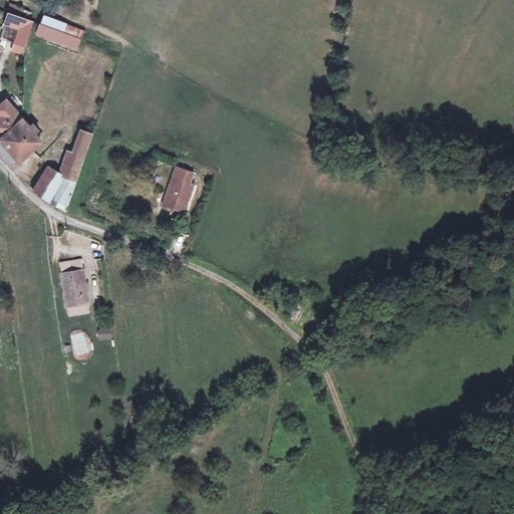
[(33,20),(8,12),(4,22),(12,26),(29,33),(33,20)]
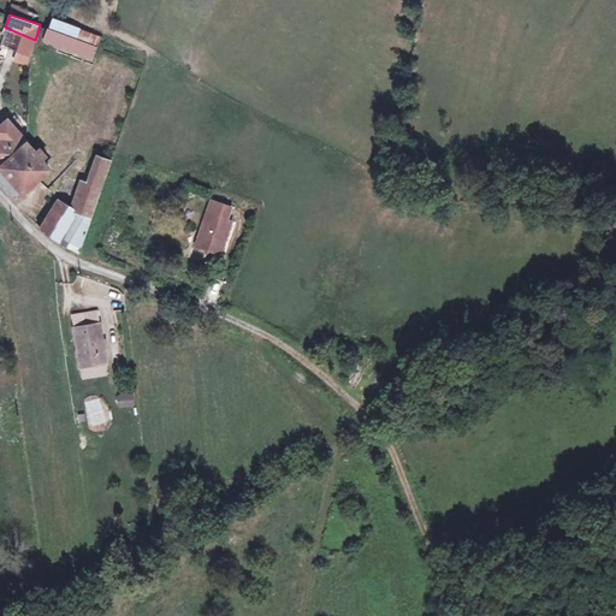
[(98,46),(48,28),(45,39),(93,58),(98,46)]
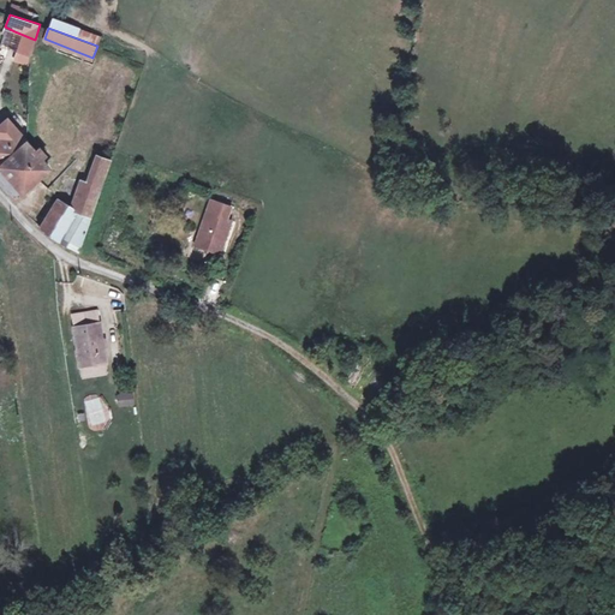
[(35,40),(15,31),(9,48),(17,52),(15,58),(28,64),(28,57),(35,40)]
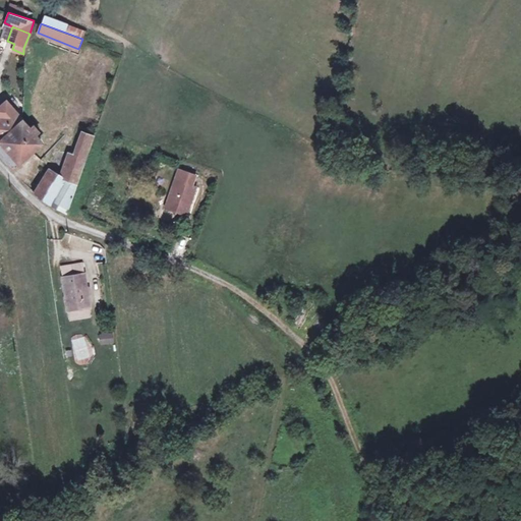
[(0,139),(1,140),(23,120),(24,109),(15,97),(0,109),(0,111),(3,116),(0,119),(0,139)]
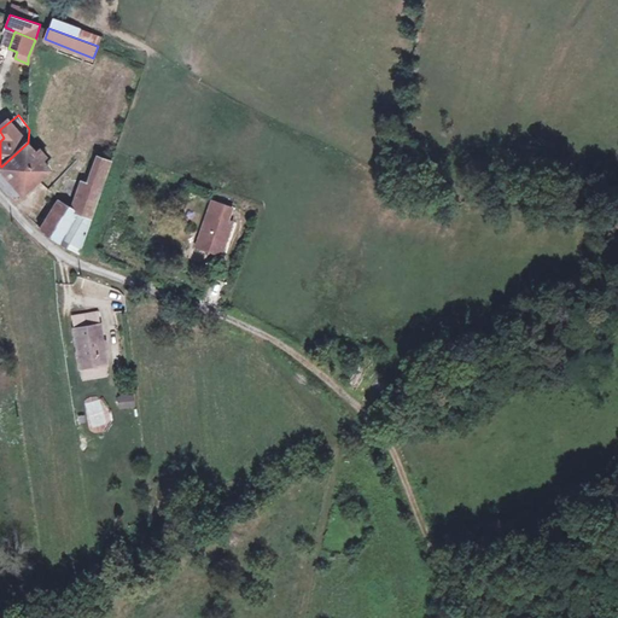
[(28,143),(36,153),(38,120),(29,118),(29,129),(28,143)]
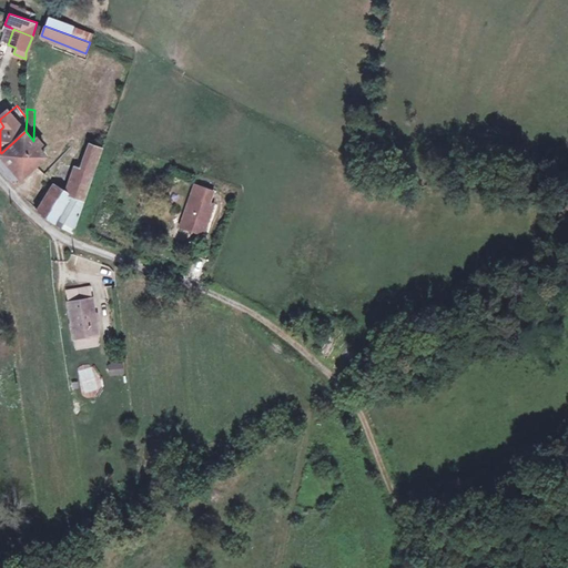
[(33,141),(26,131),(1,153),(0,153),(0,170),(11,184),(12,185),(14,183),(20,183),(24,180),(22,175),(46,155),(40,149),(44,144),(40,139),(34,143),(33,141)]
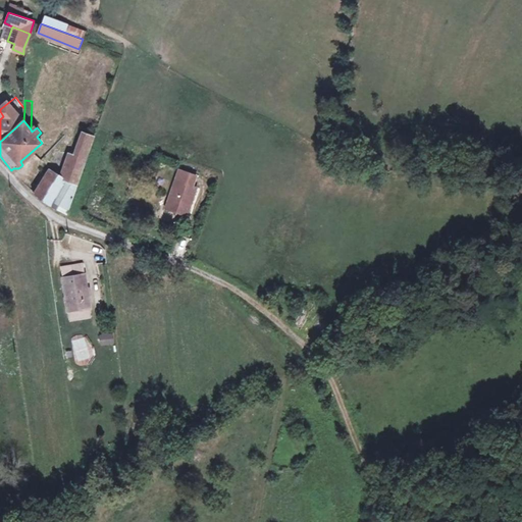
[(98,129),(87,125),(85,133),(96,137),(98,129)]
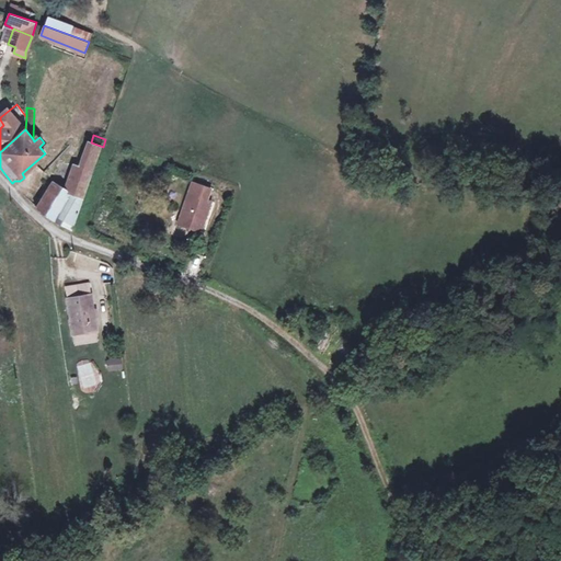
[(103,147),(91,142),(84,162),(96,165),(103,147)]
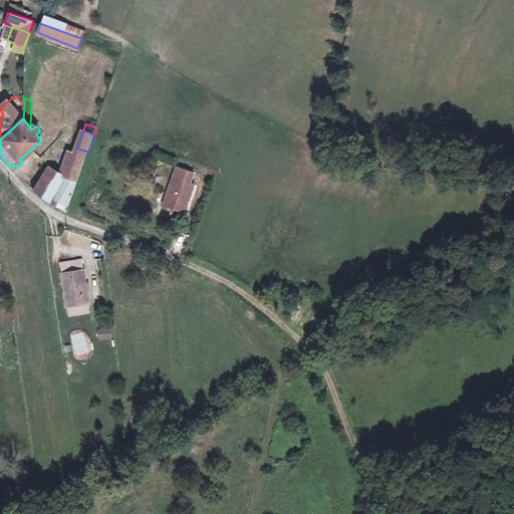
[(77,149),(71,147),(63,169),(80,175),(88,152),(77,149)]
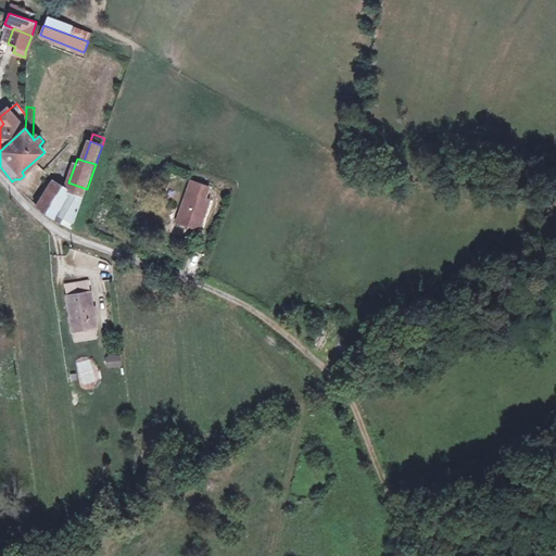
[(68,182),(48,176),(38,206),(55,219),(62,224),(74,228),(87,189),(68,182)]
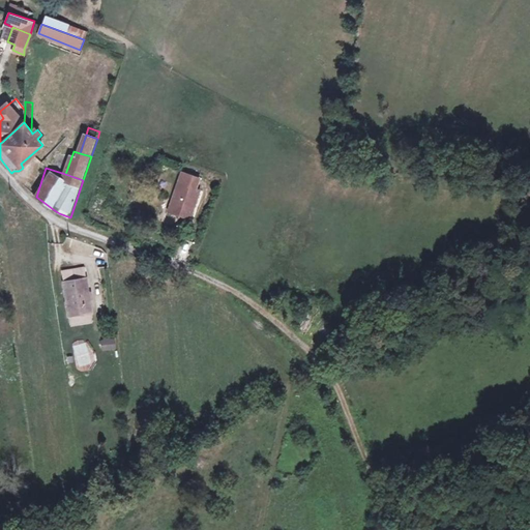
[(199,192),(177,184),(167,212),(188,221),(199,192)]
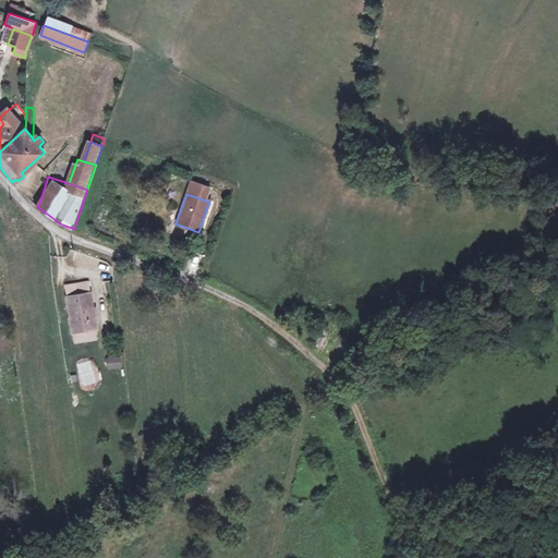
[(88,288),(87,277),(65,279),(71,326),(96,324),(92,287),(88,288)]
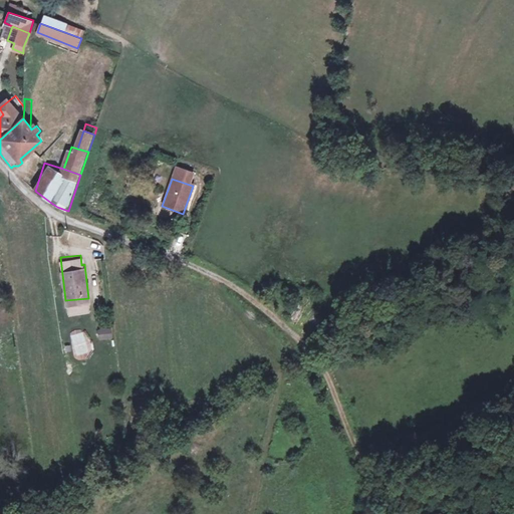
[(113,338),(112,326),(98,327),(99,339),(113,338)]
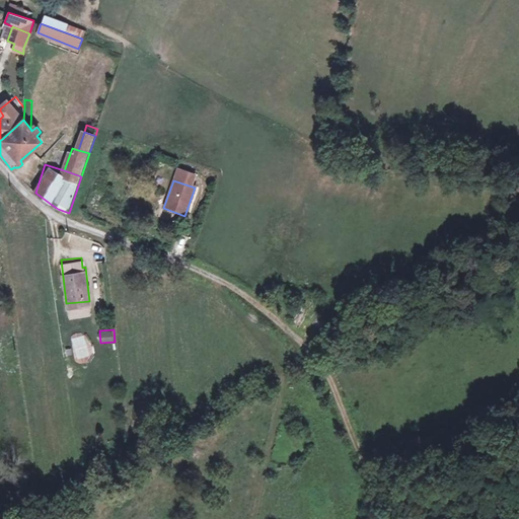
[(70,340),(76,360),(90,356),(84,336),(70,340)]
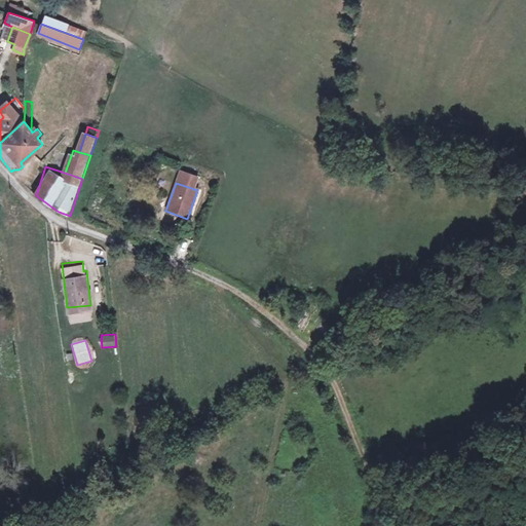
All buildings are outlined.
